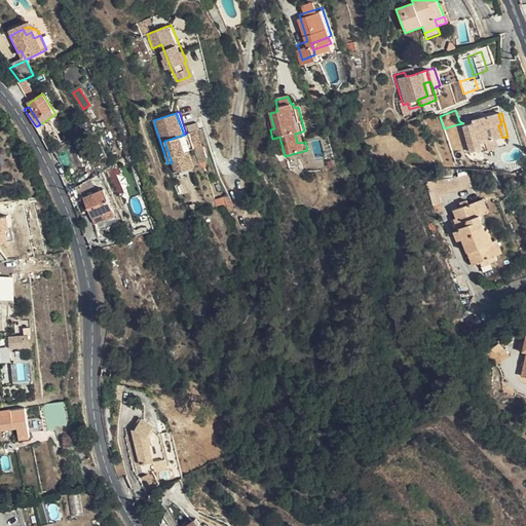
[(494,141),(497,139),(502,138),(498,125),(501,124),(498,114),(473,120),(474,124),(464,127),(463,123),(457,124),(465,154),(481,150),(482,153),(496,149),(494,141)]
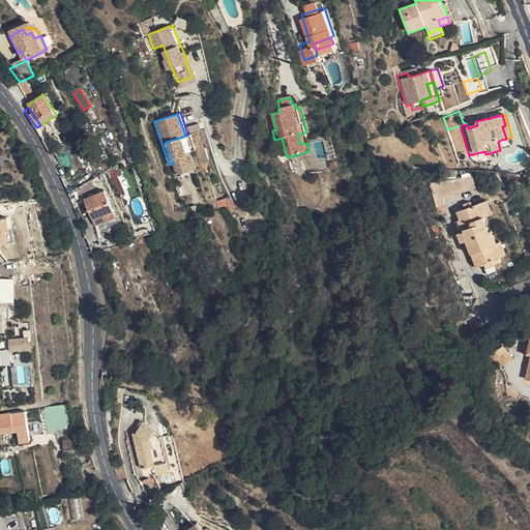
[(307,143),(304,133),(297,135),(299,144),(307,143)]
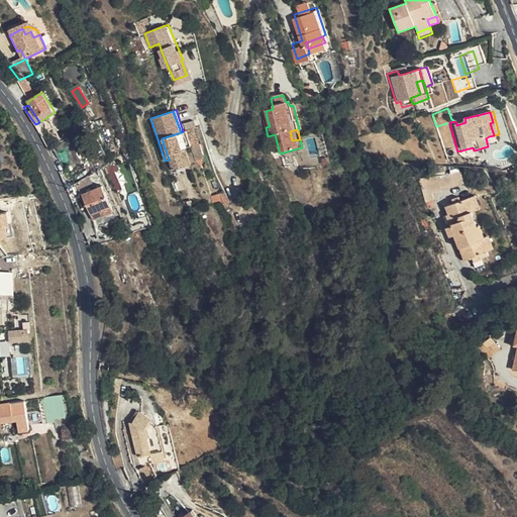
[(181,132),(162,138),(169,160),(173,170),(191,164),(186,147),(193,145),(189,133),(188,130),(183,131),(181,132)]
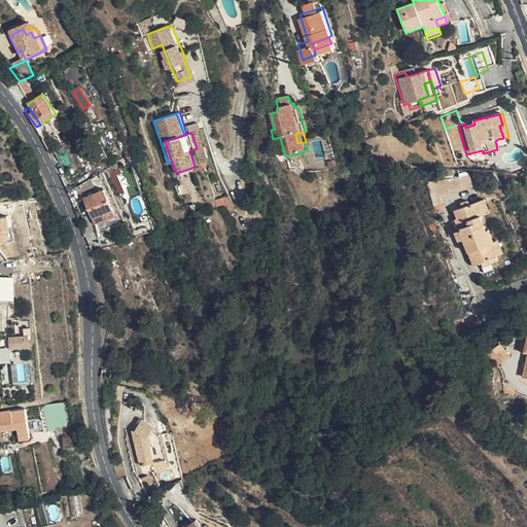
[(204,145),(201,134),(192,136),(197,148),(204,145)]
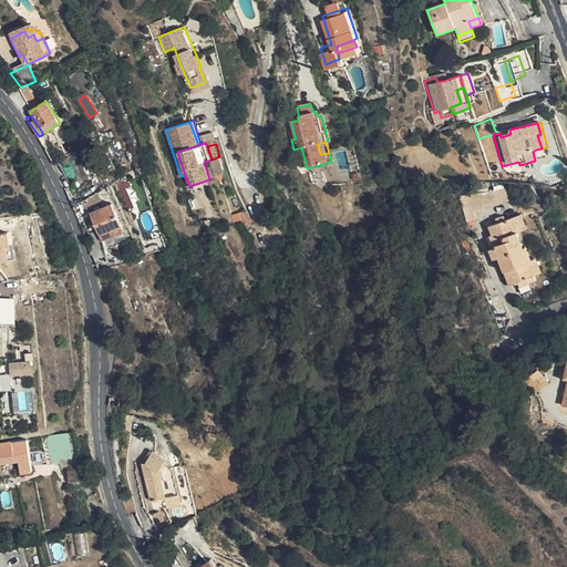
[(463,196),(466,213),(512,203),(507,186),(463,196)]
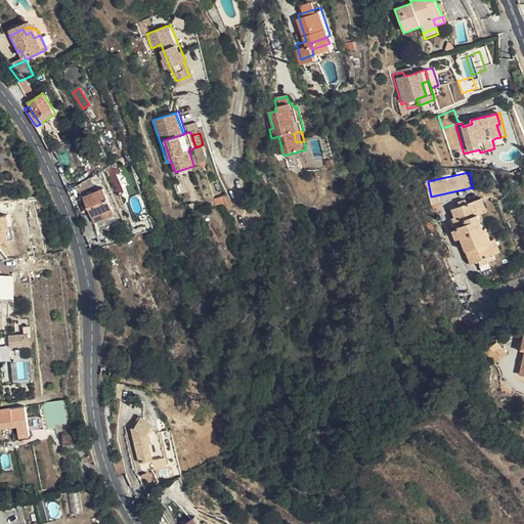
[(97,176),(77,185),(82,195),(101,186),(97,176)]
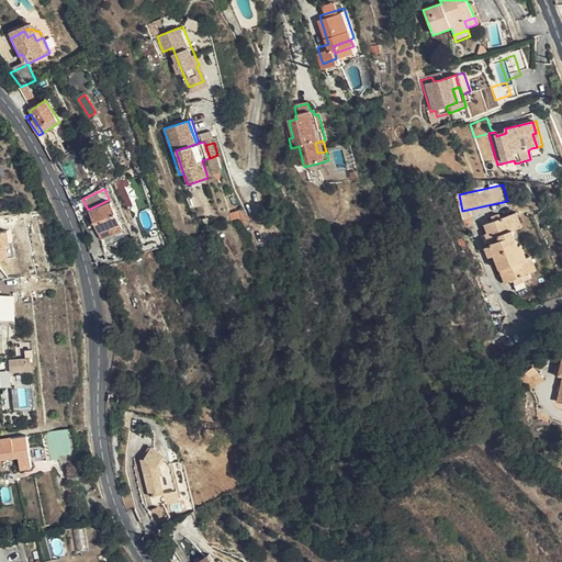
[(111,202),(90,212),(99,232),(111,227),(113,232),(122,227),(111,202)]
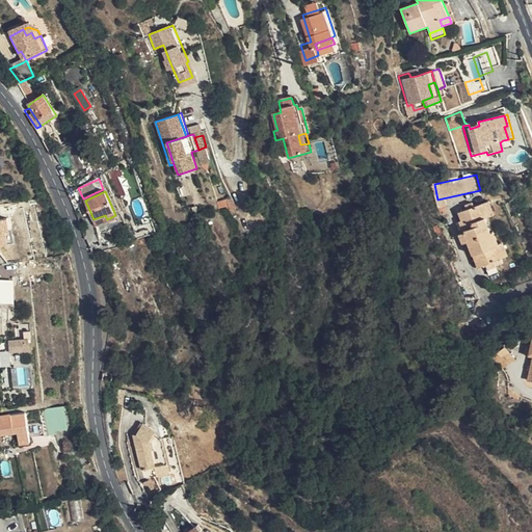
[(487,203),(483,204),(489,217),(493,215),(487,203)]
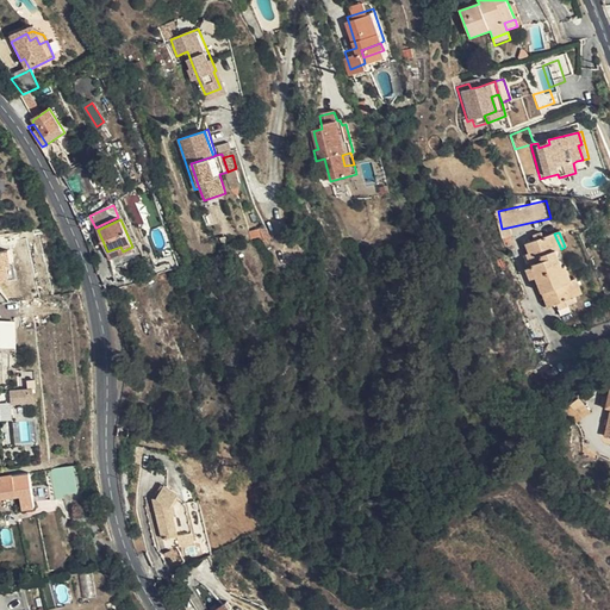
[(548,307),(580,294),(573,280),(567,266),(564,266),(558,250),(561,249),(554,234),(543,238),(546,243),(539,246),(537,241),(526,246),(529,255),(527,255),(533,268),(536,279),(548,307)]
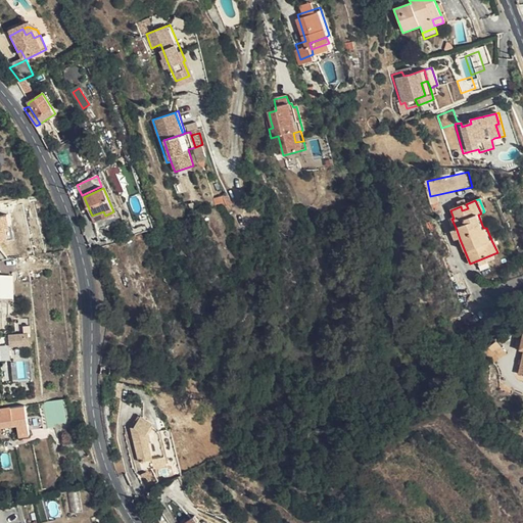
[(456,240),(460,239),(457,230),(452,232),(456,240)]
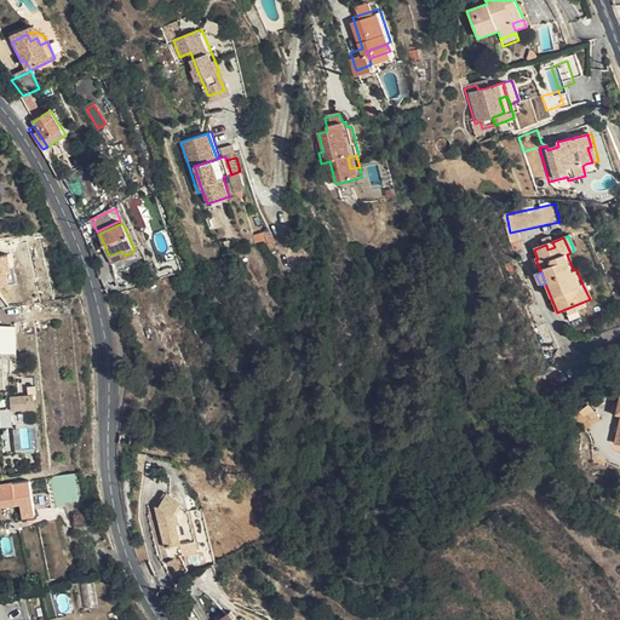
[(587,283),(583,285),(590,299),(593,298),(587,283)]
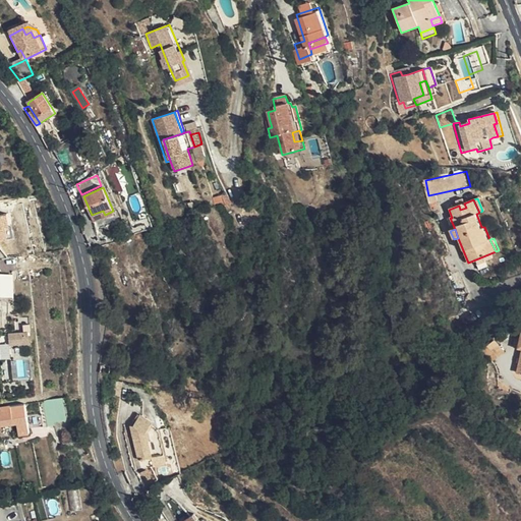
[(0,295),(16,295),(15,272),(0,272),(0,295)]
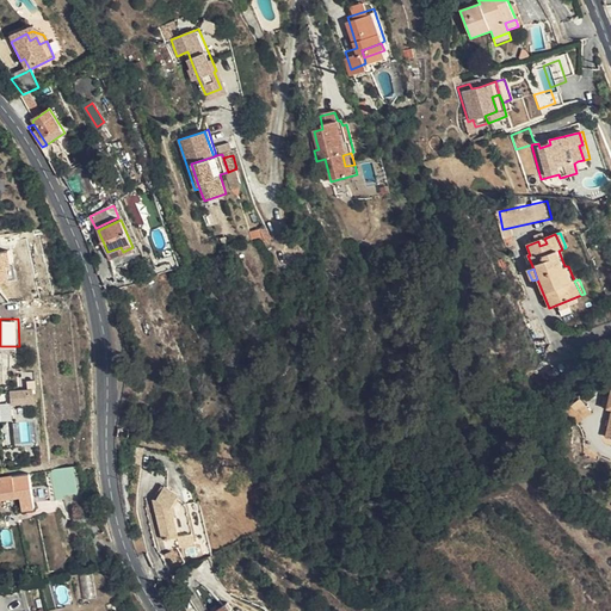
[(36,387),(12,389),(13,403),(37,402),(36,387)]
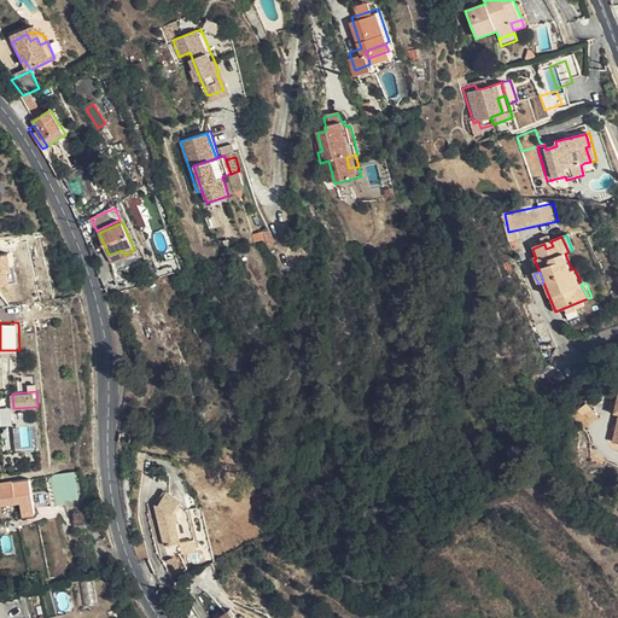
[(599,403),(583,413),(594,430),(610,420),(599,403)]
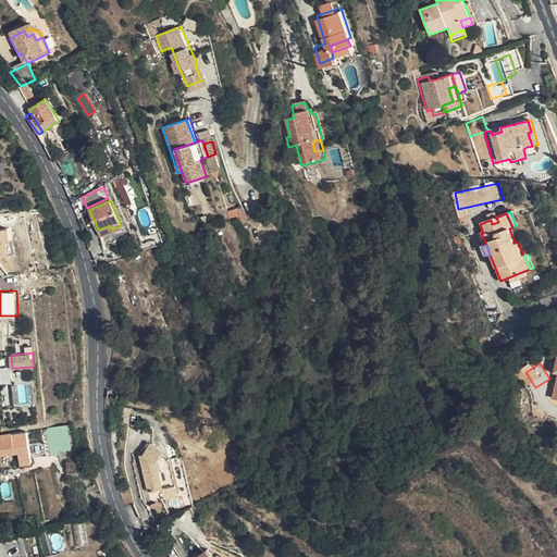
[(1,368),(2,382),(13,382),(12,367),(1,368)]
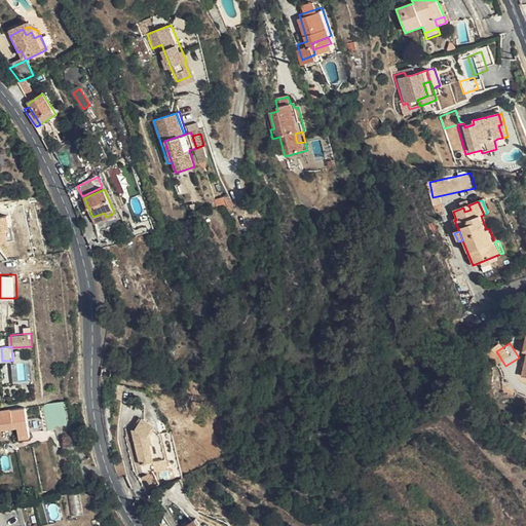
[(103,371),(101,378),(111,379),(111,372),(103,371)]
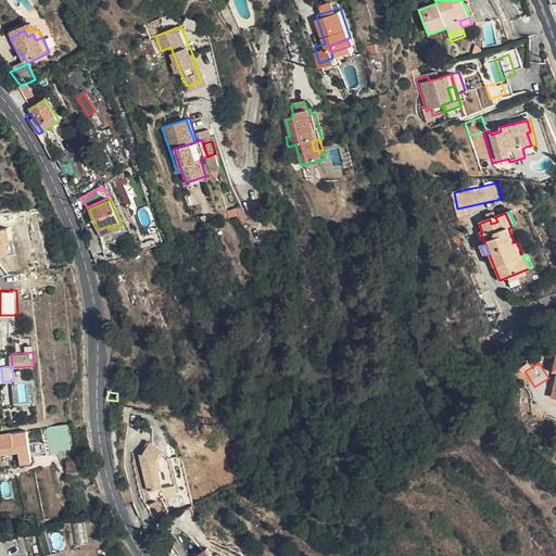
[(72,449),(67,425),(47,428),(51,456),(59,455),(59,450),(72,449)]
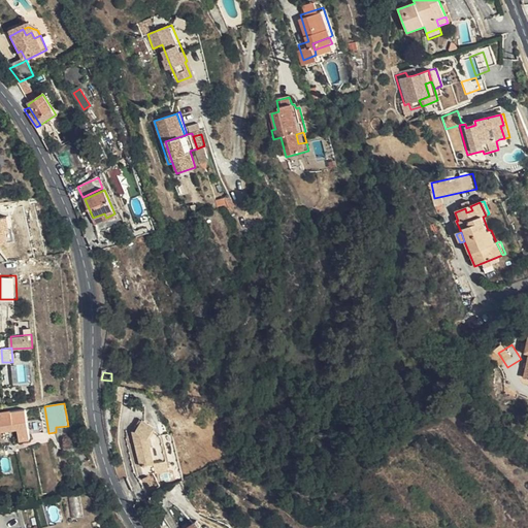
[(30,429),(42,426),(40,408),(28,410),(30,429)]
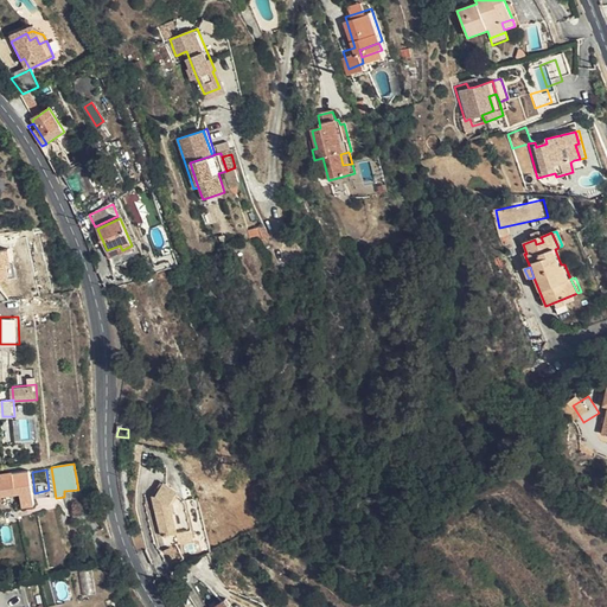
[(14,481),(13,473),(1,474),(1,479),(0,478),(0,496),(21,493),(20,487),(19,481),(14,481)]
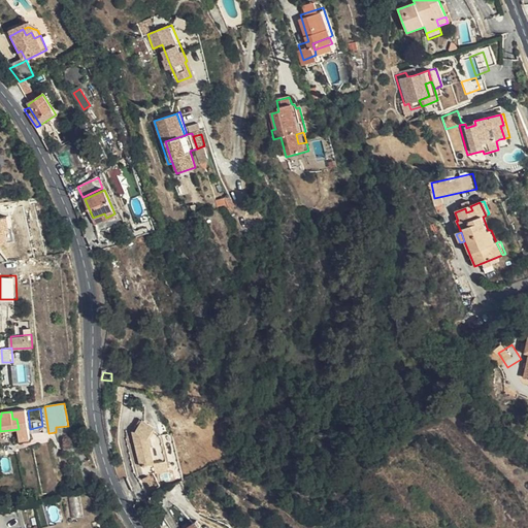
[(143,476),(168,471),(160,437),(153,432),(155,428),(142,421),(135,433),(133,434),(143,476)]
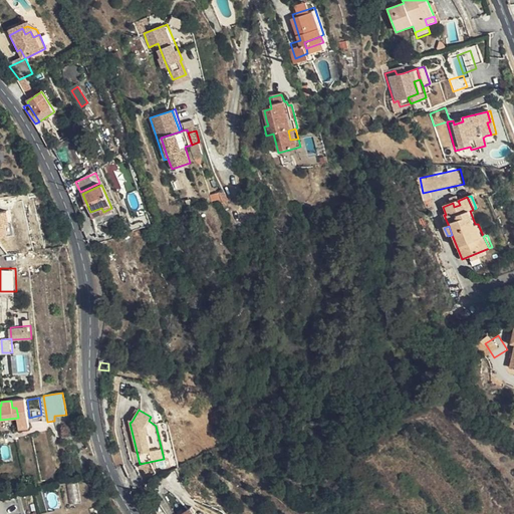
[(27,411),(17,413),(18,418),(19,427),(20,429),(29,428),(27,411)]
